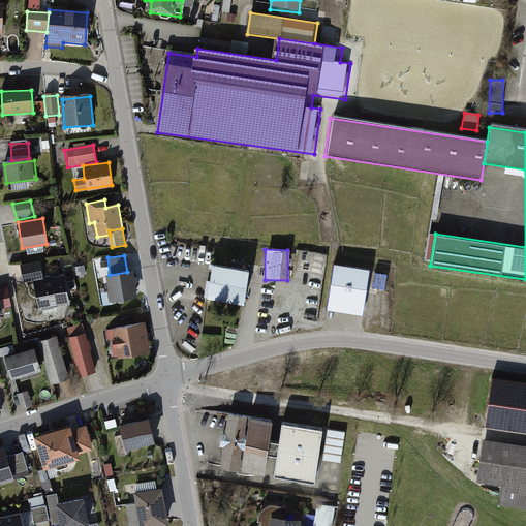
[(41,260),(21,265),(24,282),(44,278),(41,260)]
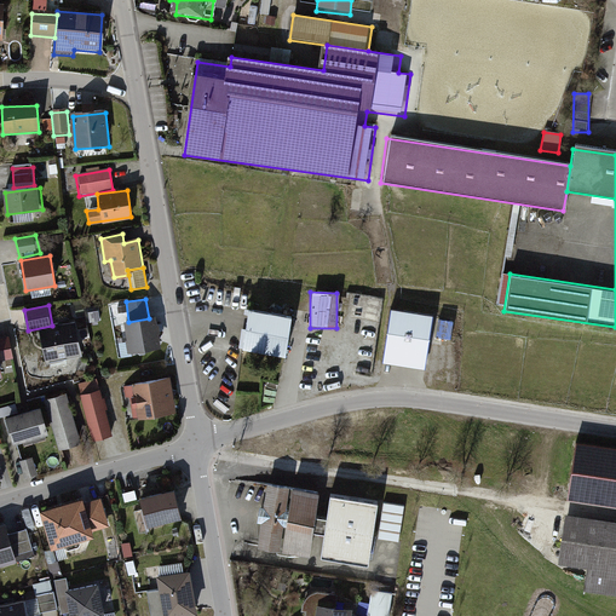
[(294,320),(247,312),(241,351),(288,360),(294,320)]
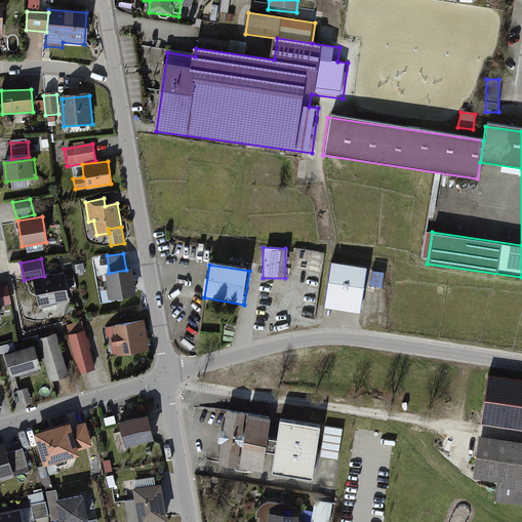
[(329,266),(322,311),(358,316),(365,271),(329,266)]
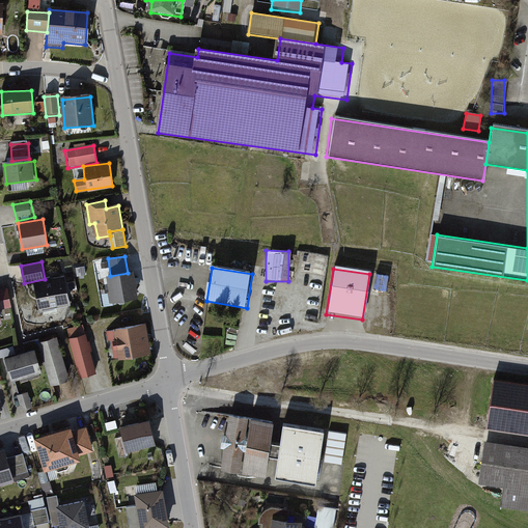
[(110,276),(105,277),(109,302),(134,299),(130,273),(128,273),(110,276)]
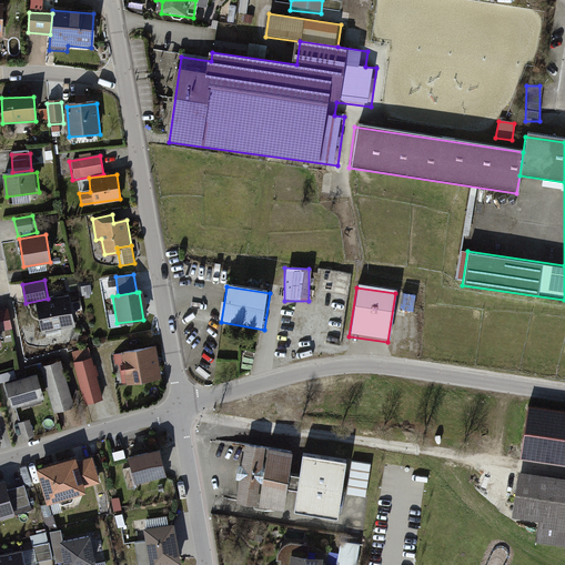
[(412,311),(414,294),(402,294),(401,311),(412,311)]
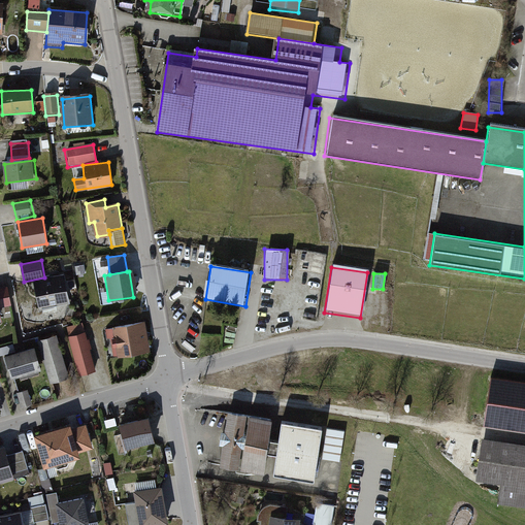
[(63,275),(35,282),(40,308),(69,302),(63,275)]
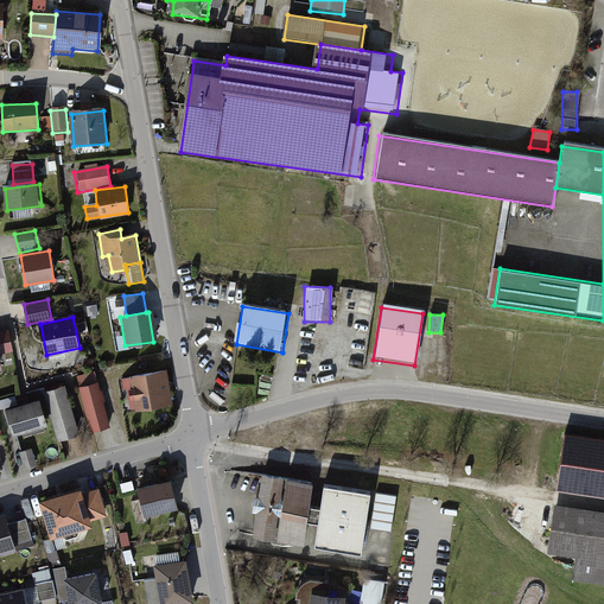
[(0,350),(1,354),(11,351),(6,330),(0,331),(0,350)]
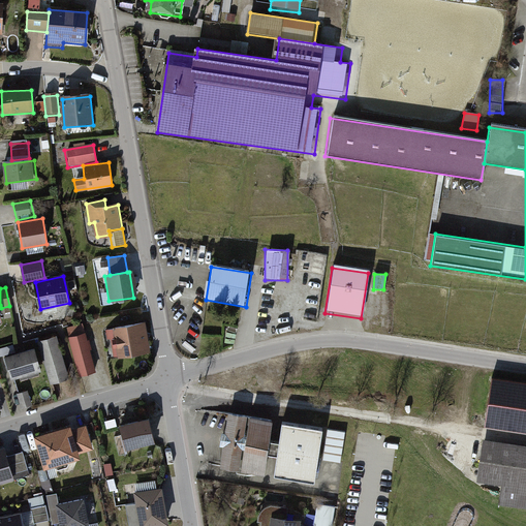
[(83,325),(66,330),(81,375),(96,370),(83,325)]
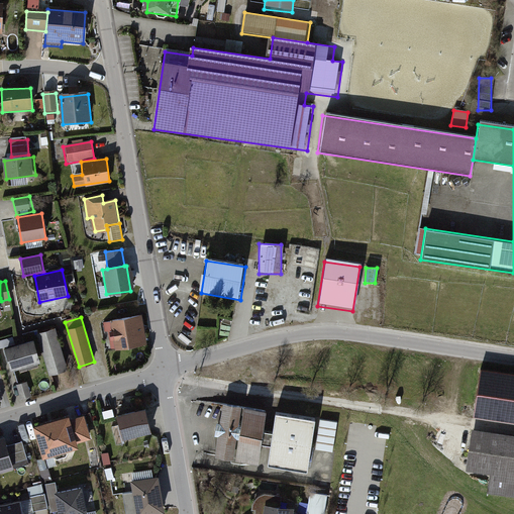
[(142,317),(112,321),(116,347),(146,343),(142,317)]
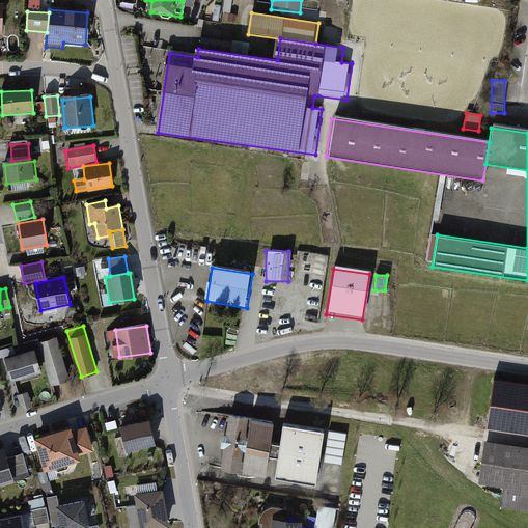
[(38,344),(50,384),(71,378),(58,338),(38,344)]
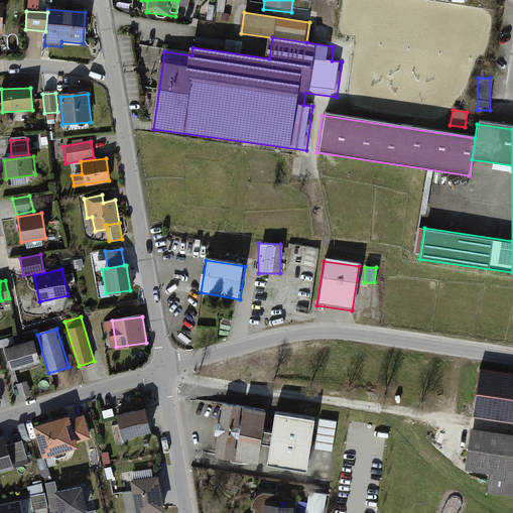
[(41,361),(35,342),(6,351),(12,370),(41,361)]
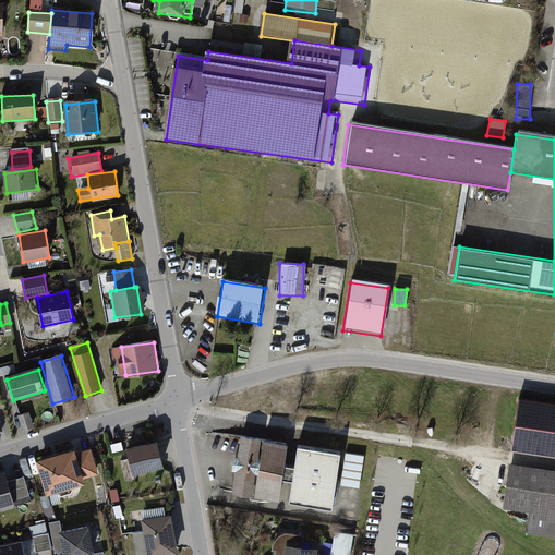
[(554,406),(517,400),(508,454),(554,460),(554,406)]
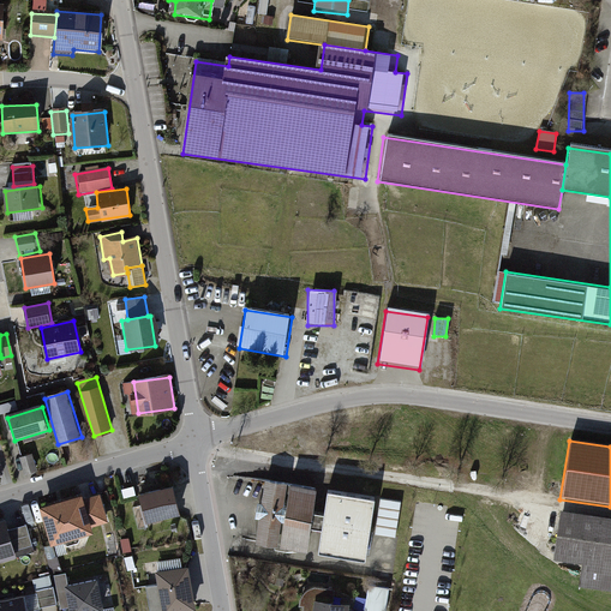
[(34,455),(19,460),(24,478),(39,473),(34,455)]
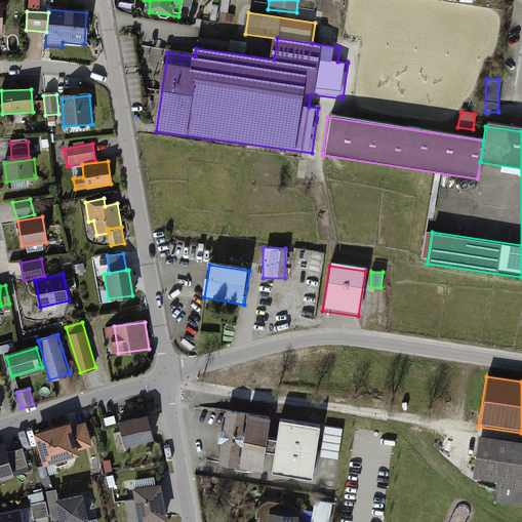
[(279,422),(276,440),(269,438),(272,417),(228,410),(221,463),(265,470),(268,449),(275,450),(272,472),(314,478),(316,463),(332,466),(337,430),(279,422)]
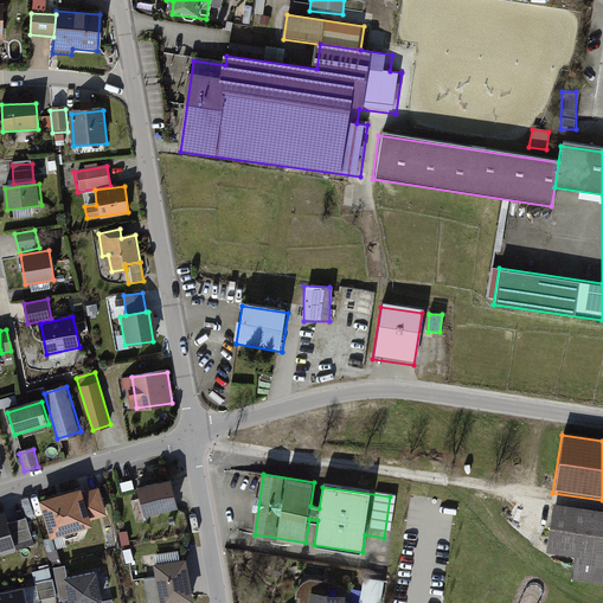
[(167,483),(135,492),(141,517),(173,508),(167,483)]
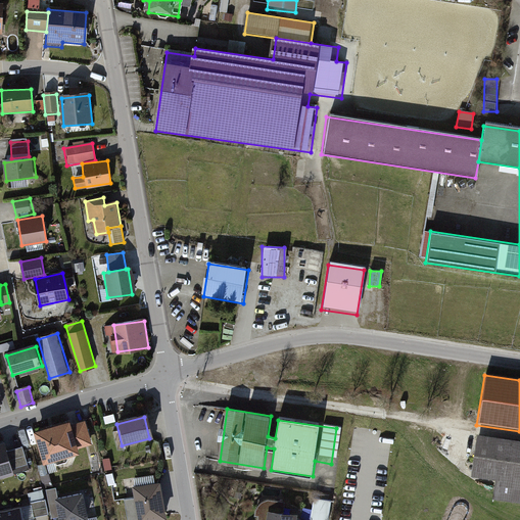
[(66,421),(31,432),(41,464),(77,453),(76,450),(90,445),(83,422),(68,426),(66,421)]
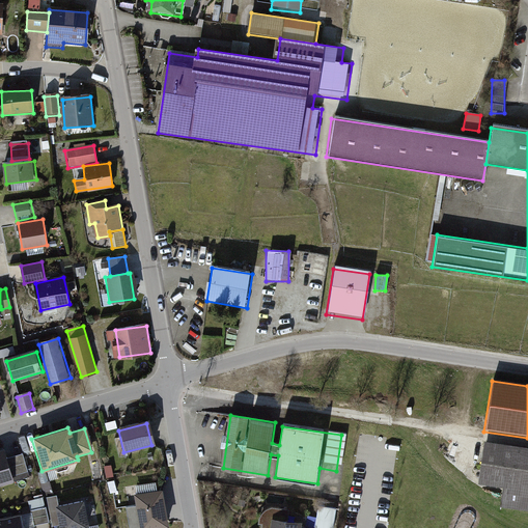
[(527,449),(483,443),(479,477),(503,481),(500,501),(527,505),(527,449)]
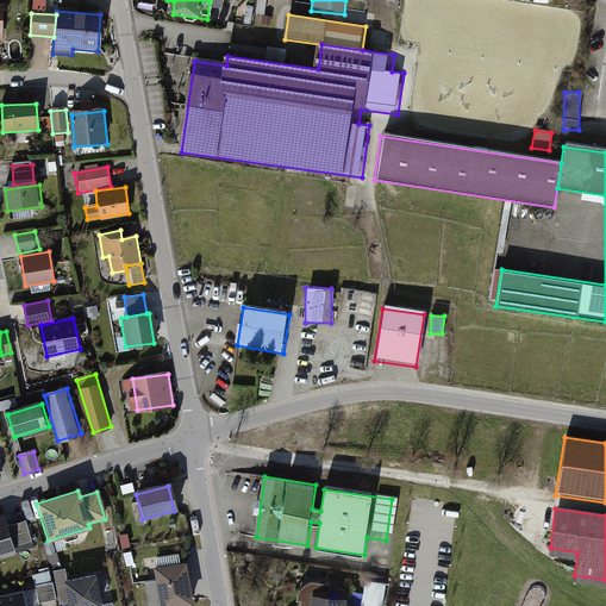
[(2,516),(0,516),(0,557),(31,548),(23,522),(6,528),(2,516)]
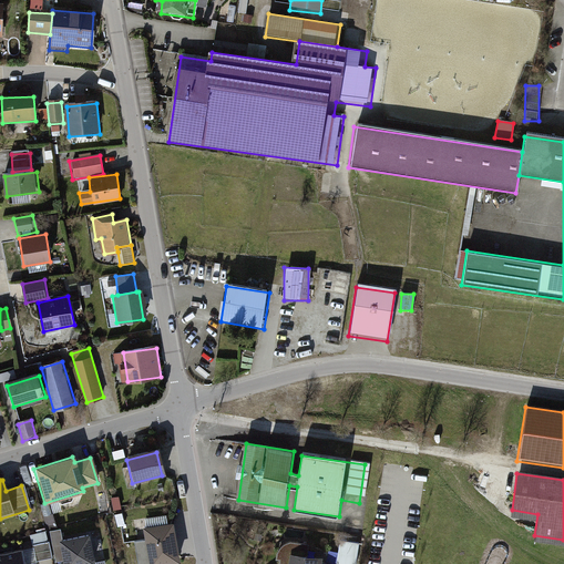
[(168,527),(143,532),(149,563),(168,563),(175,562),(168,527)]
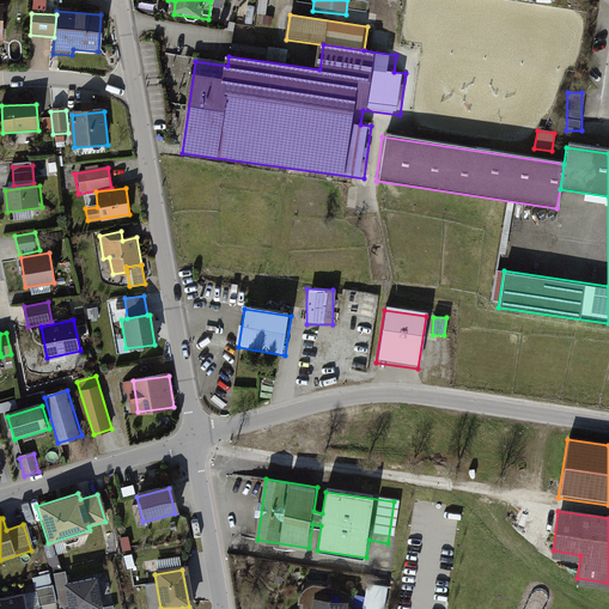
[(64,573),(50,576),(58,608),(62,608),(67,607),(67,608),(101,608),(95,578),(66,584),(64,573)]
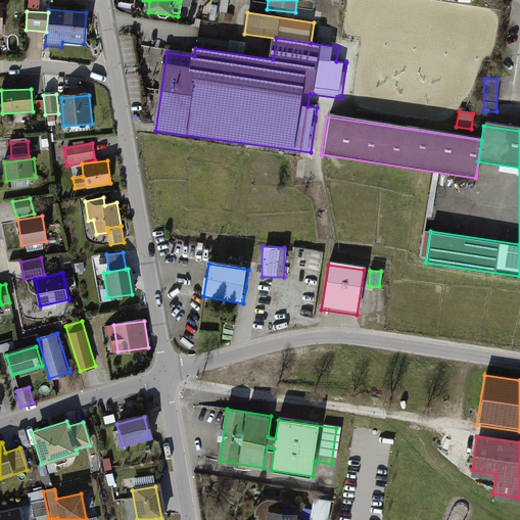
[(42,501),(28,504),(31,519),(46,517),(42,501)]
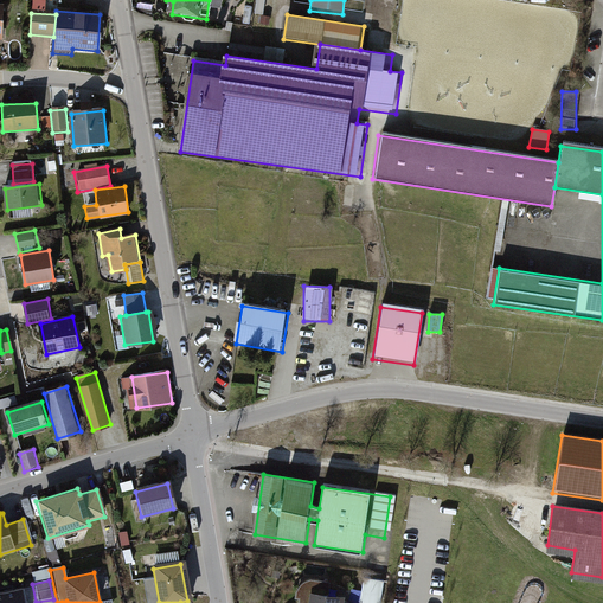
[(384,602),(387,584),(366,581),(363,602),(384,602)]
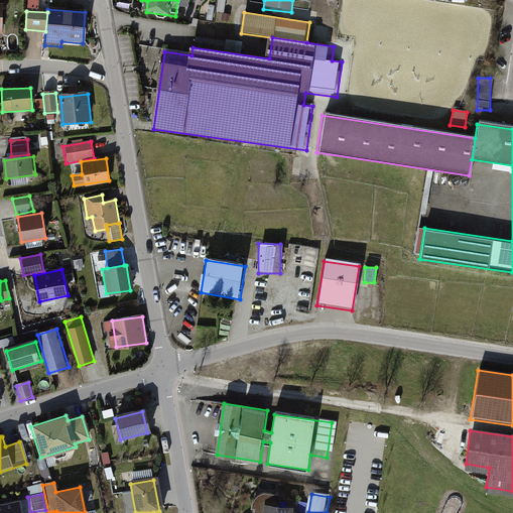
[(19,512),(17,500),(0,503),(0,512),(19,512)]
